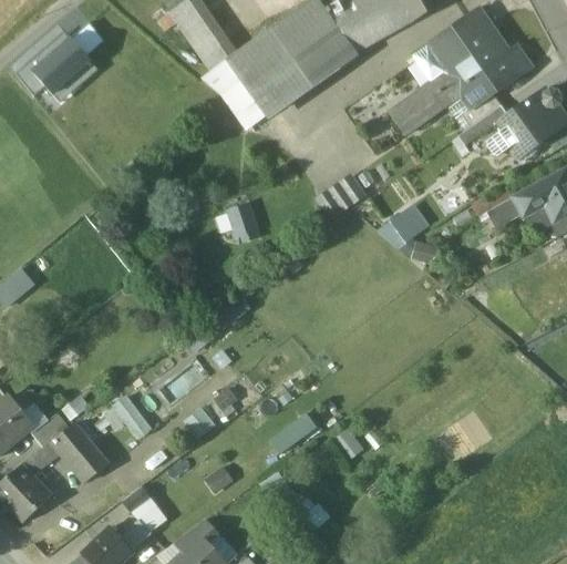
[(163,0),(169,11),(186,0),(163,0)]
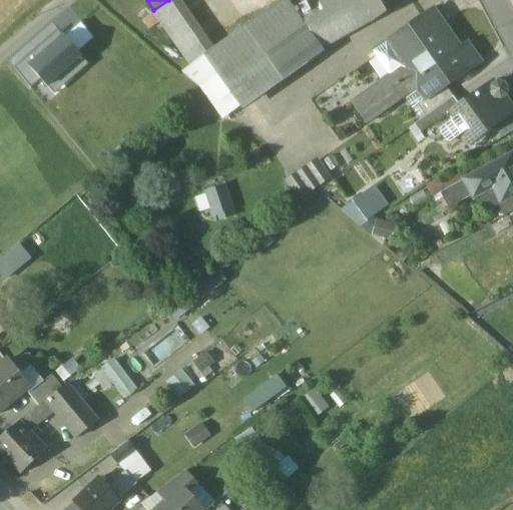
[(213,46),(180,0),(168,0),(153,10),(160,20),(183,52),(192,61),(204,52),(213,46)]
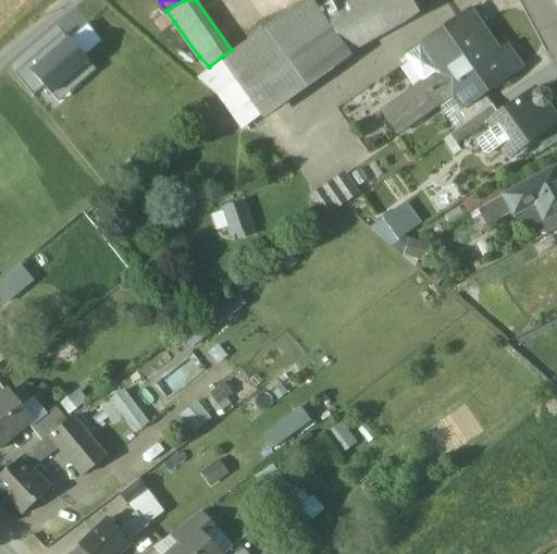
[(317,9),(311,0),(302,0),(232,50),(222,57),(239,83),(259,112),(344,52),(317,9)]
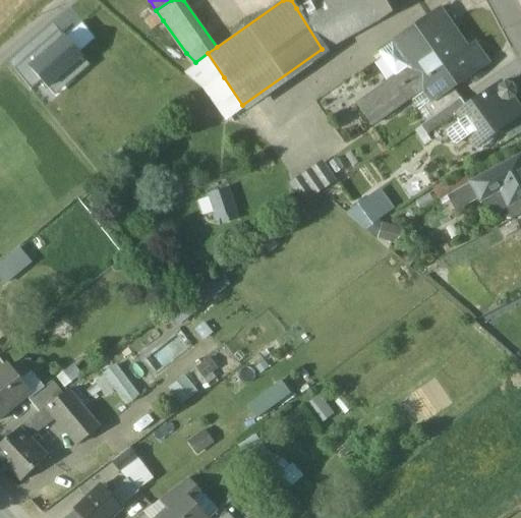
[(310,0),(296,8),(322,49),(379,19),(368,0),(310,0)]
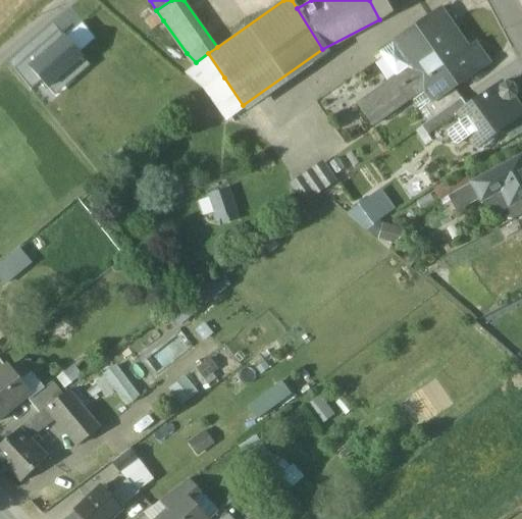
[(369,0),(379,19),(406,5),(404,0),(369,0)]
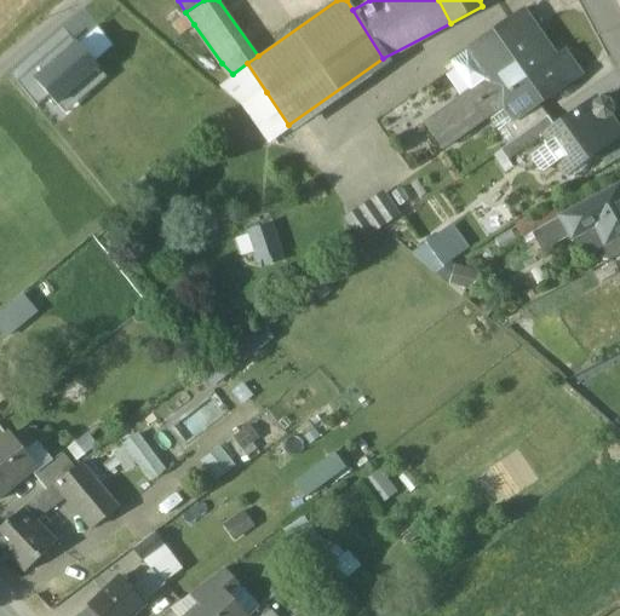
[(185,12),(173,21),(182,33),(194,24),(185,12)]
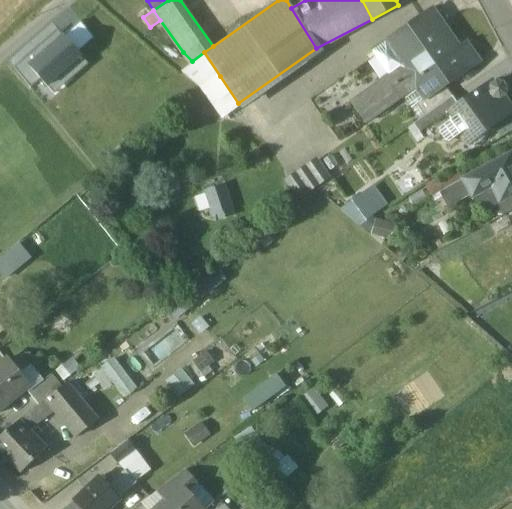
[(420,16),(384,40),(396,58),(399,56),(403,62),(387,73),(402,96),(416,86),(423,97),(433,91),(434,92),(444,85),(479,61),(466,41),(459,46),(436,14),(425,22),(420,16)]
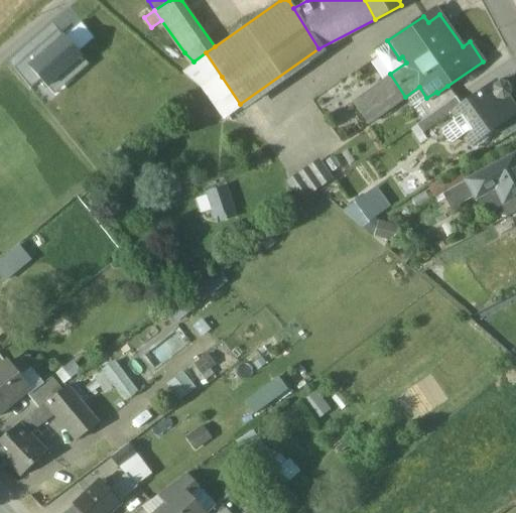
[(41,78),(47,86),(68,68),(83,54),(63,33),(46,49),(28,65),(41,78)]
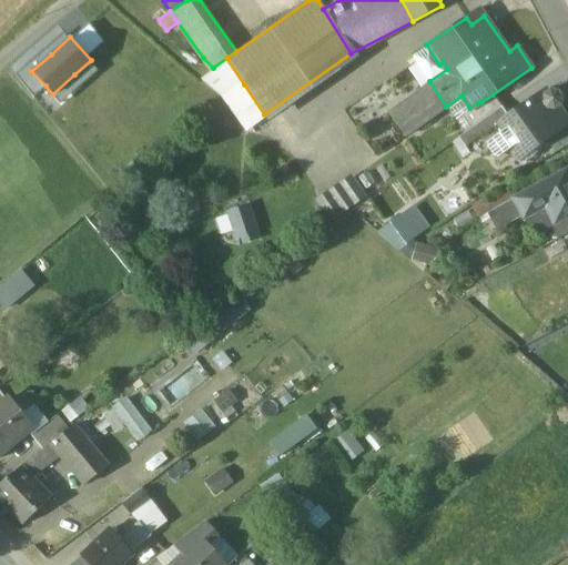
[(51,54),(46,48),(16,73),(34,96),(46,86),(31,71),(51,54)]
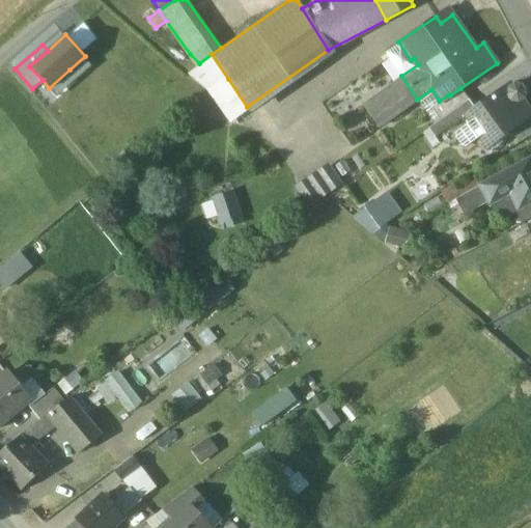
[(212,54),(199,63),(222,84),(228,79),(212,54)]
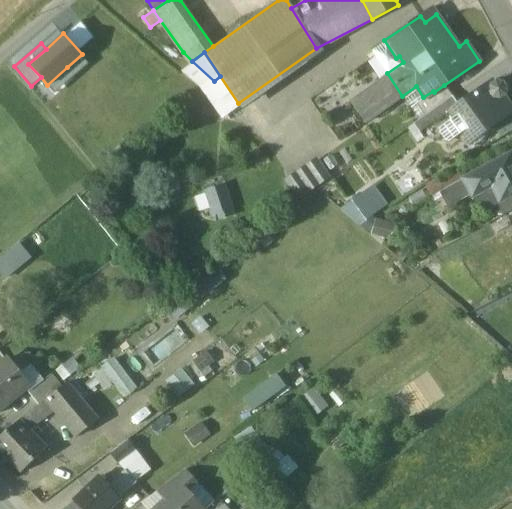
[(67,67),(74,75),(88,62),(82,54),(67,67)]
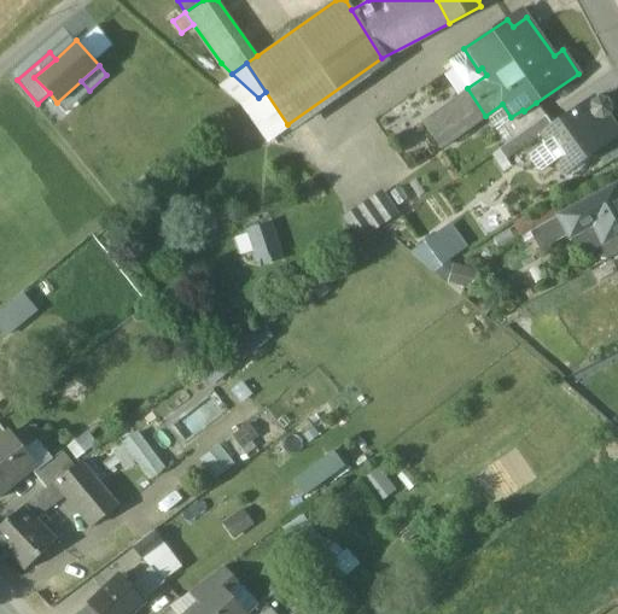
[(467,88),(423,120),(441,146),(485,116),(467,88)]
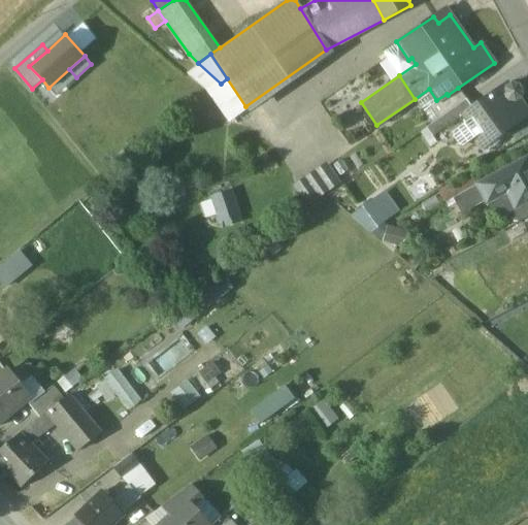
[(472,107),(459,117),(464,123),(474,137),(482,148),(508,129),(527,115),(527,111),(519,98),(521,97),(522,91),(518,86),(512,84),(509,86),(507,84),(472,107)]
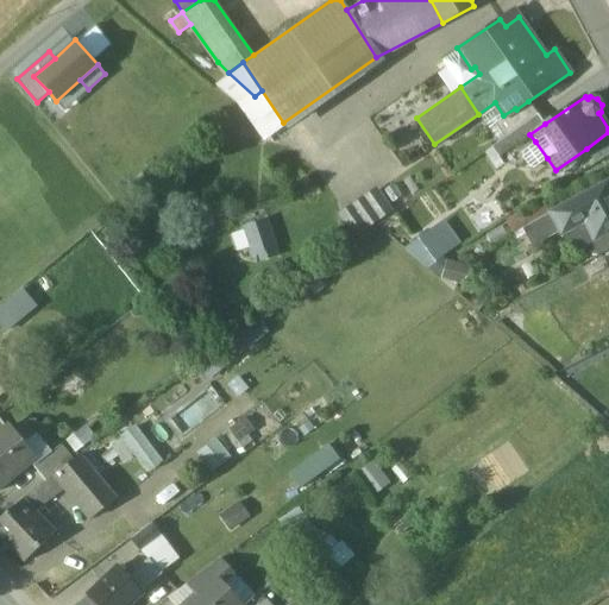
[(528,101),(516,109),(515,108),(503,115),(494,123),(503,136),(537,113),(528,101)]
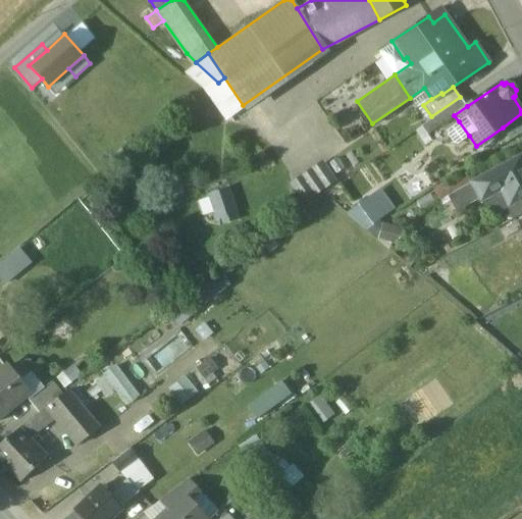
[(460,97),(431,116),(431,117),(421,124),(432,140),(459,121),(454,115),(467,106),(460,97)]
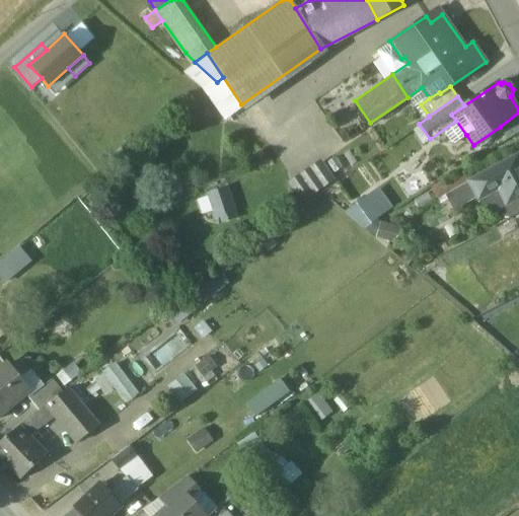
[(518,113),(500,127),(508,138),(518,131),(518,113)]
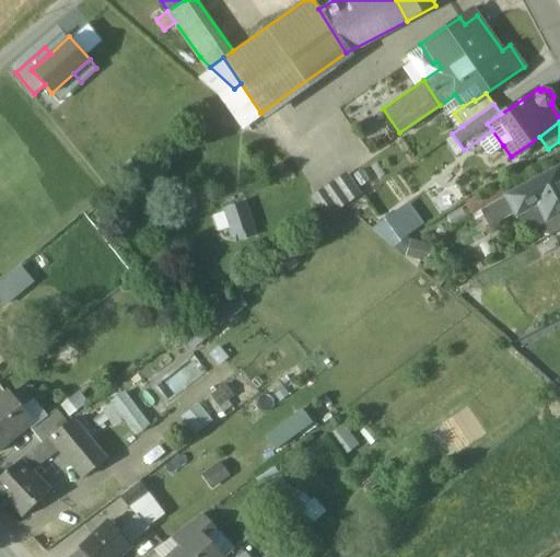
[(492,130),(480,139),(480,143),(487,153),(491,154),(503,146),(492,130)]
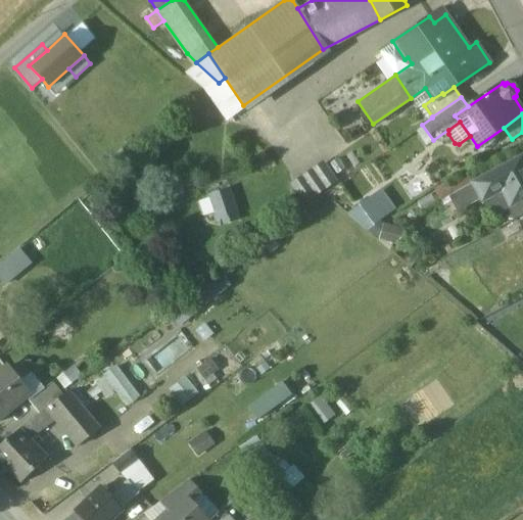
[(522,157),(522,155),(472,182),(481,198),(501,188),(510,203),(510,204),(522,197),(522,185),(520,180),(522,178),(522,157)]
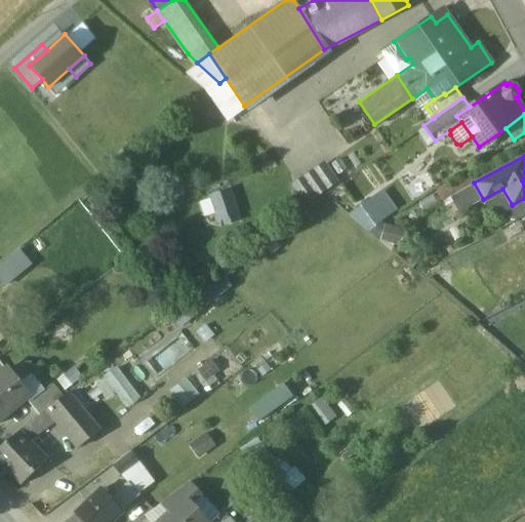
[(327,161),(293,184),(308,203),(340,181),(327,161)]
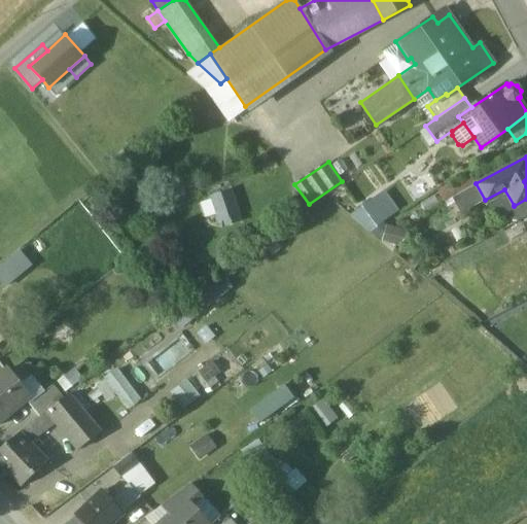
[(485,200),(476,183),(454,195),(462,212),(485,200)]
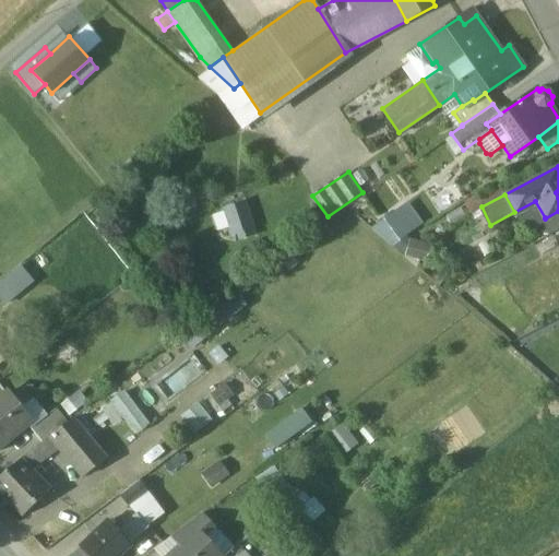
[(222,204),(229,234),(251,228),(244,199),(222,204)]
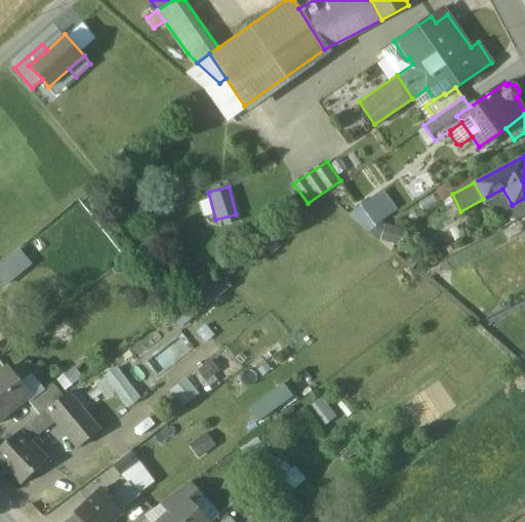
[(368,194),(353,207),(387,244),(401,231),(368,194)]
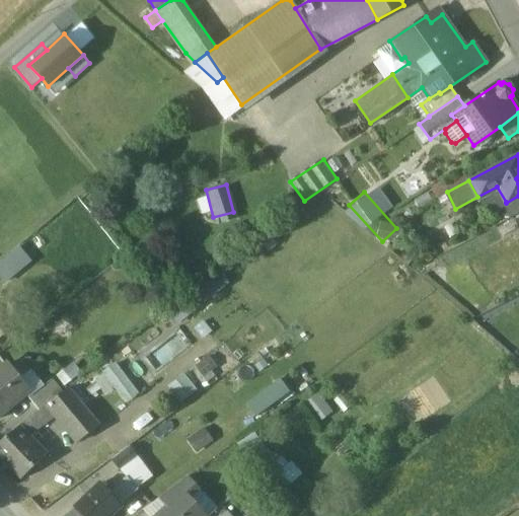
[(518,196),(506,203),(506,202),(498,206),(505,219),(518,211),(518,196)]
